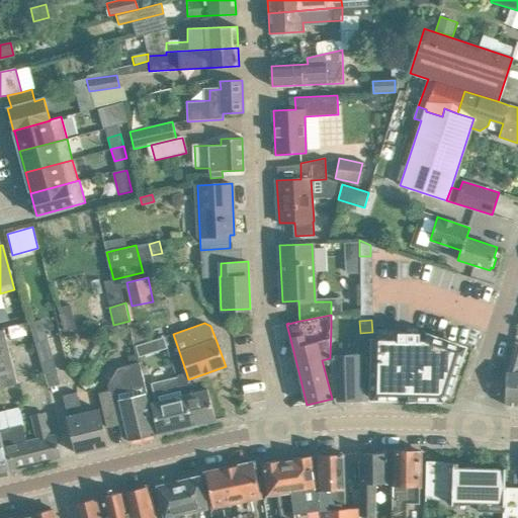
[(0,330),(0,387),(17,383),(4,329),(0,330)]
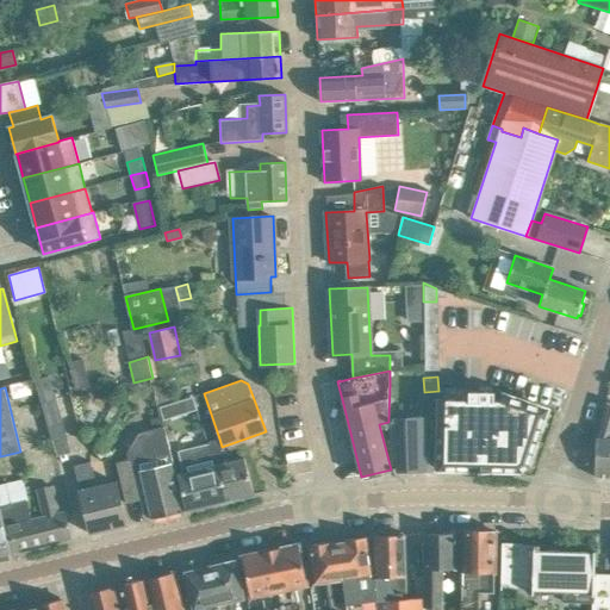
[(439,399),(437,470),(458,470),(459,453),(468,453),(467,470),(468,470),(468,472),(492,473),(492,471),(493,471),(493,454),(503,454),(503,471),(518,471),(520,472),(529,465),(529,464),(537,440),(526,435),(528,427),(540,430),(547,410),(502,394),(499,400),(495,400),(495,391),(468,391),(468,399),(439,399)]
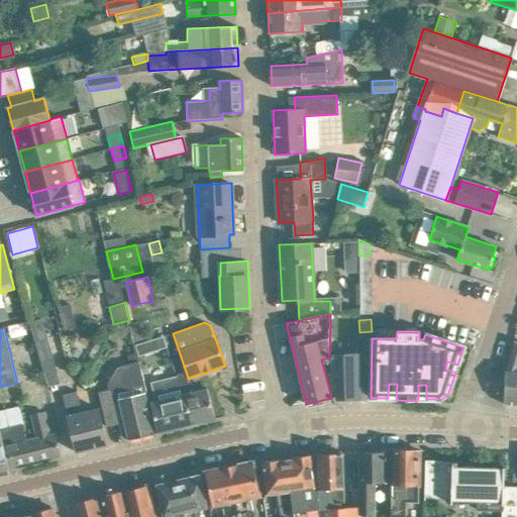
[(47,336),(33,340),(40,364),(54,360),(47,336)]
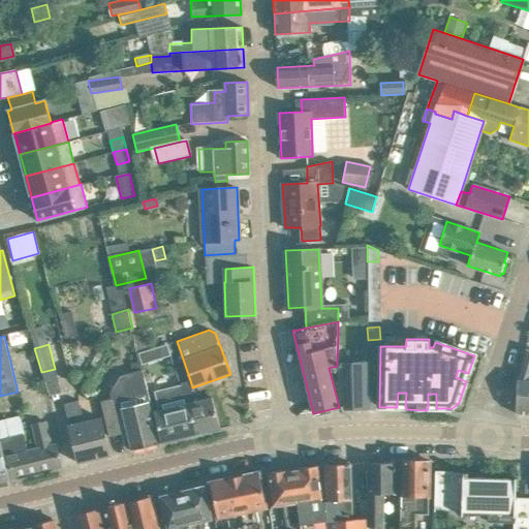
[(149,350),(139,353),(142,365),(172,355),(167,344),(149,350)]
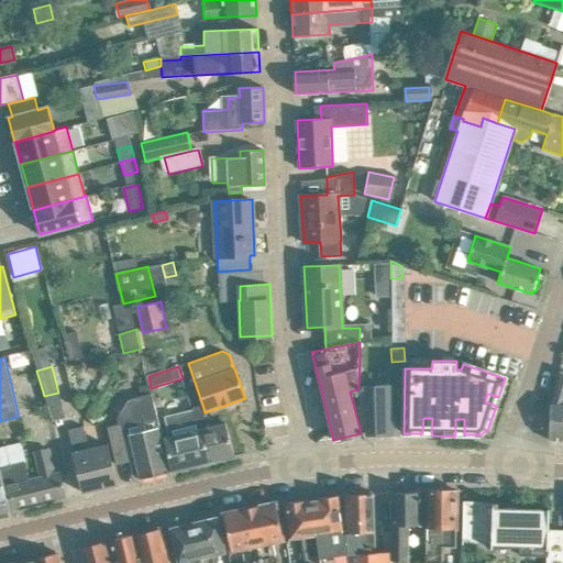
[(562,440),(562,372),(559,371),(550,399),(549,440),(562,440)]
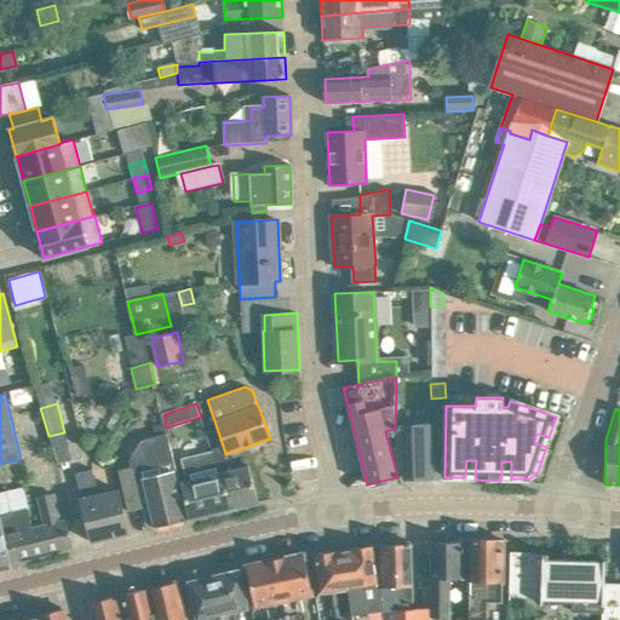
[(431,476),(429,425),(411,425),(395,426),(395,429),(397,477),(431,476)]
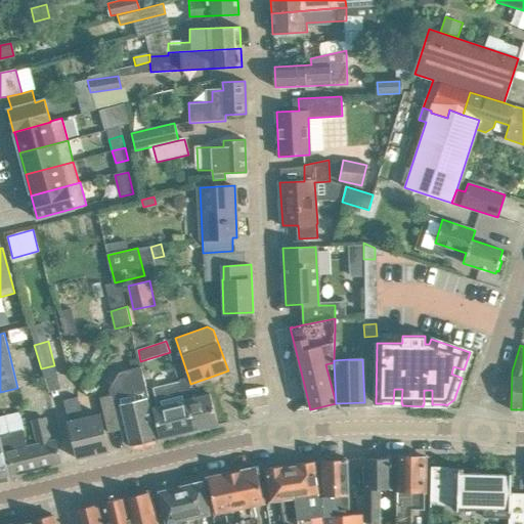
[(157,439),(146,399),(148,393),(141,366),(119,372),(110,391),(111,395),(99,397),(108,432),(120,430),(123,439),(129,438),(131,445),(157,439)]
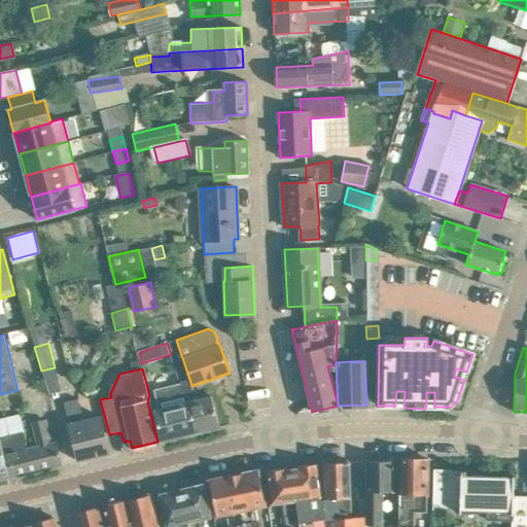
[(219,427),(211,395),(196,399),(191,386),(189,379),(181,381),(182,384),(188,401),(196,432),(219,427)]
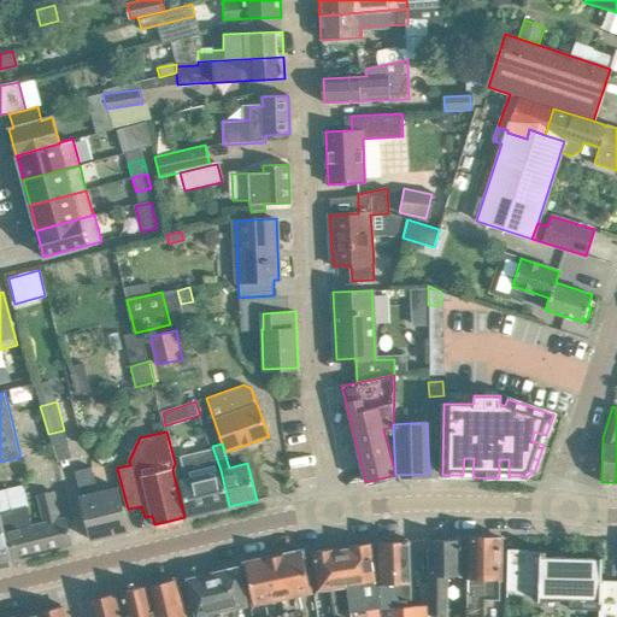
[(229,506),(221,470),(213,450),(180,458),(186,479),(180,480),(188,517),(229,506)]
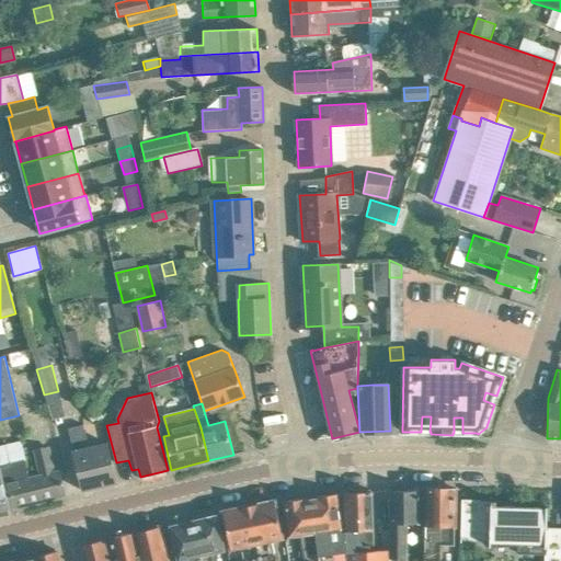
[(116,483),(106,443),(88,447),(82,424),(67,427),(83,491),(116,483)]
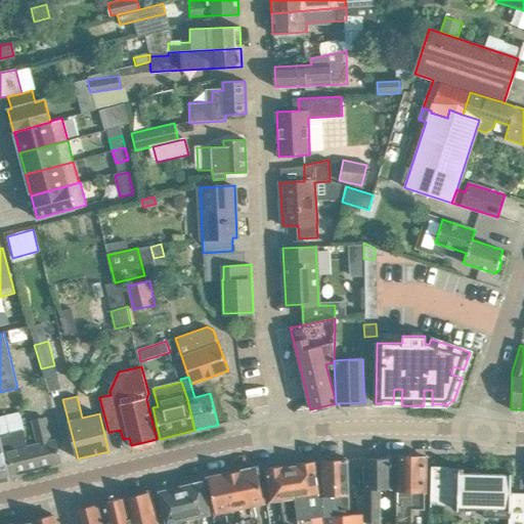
[(60,463),(56,442),(54,439),(49,440),(44,418),(32,421),(37,443),(26,446),(20,430),(0,434),(0,447),(7,475),(60,463)]
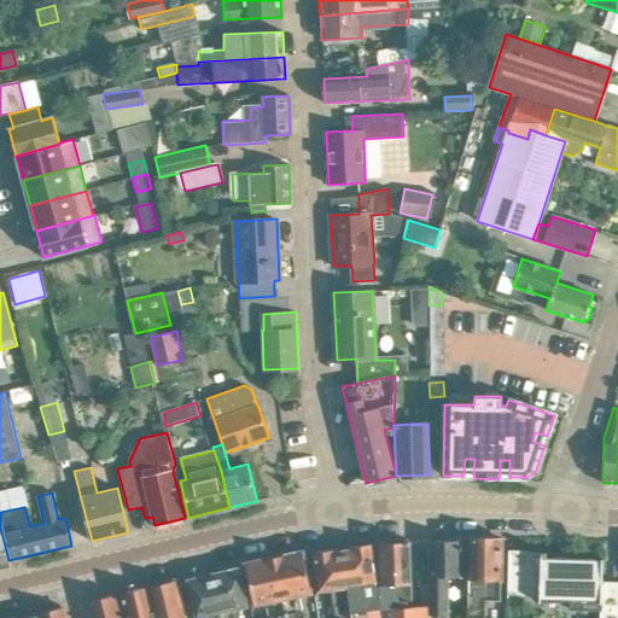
[(447,616),(447,576),(461,576),(461,564),(461,537),(444,538),(444,541),(430,541),(430,565),(430,616),(447,616)]
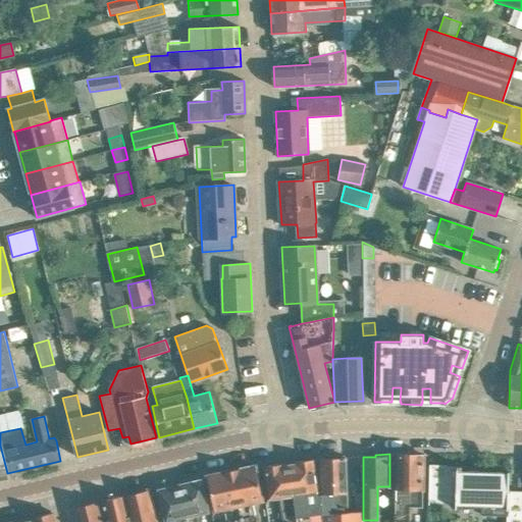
[(422,508),(423,489),(423,475),(423,455),(397,455),(396,487),(394,487),(393,521),(409,521),(409,507),(422,508)]
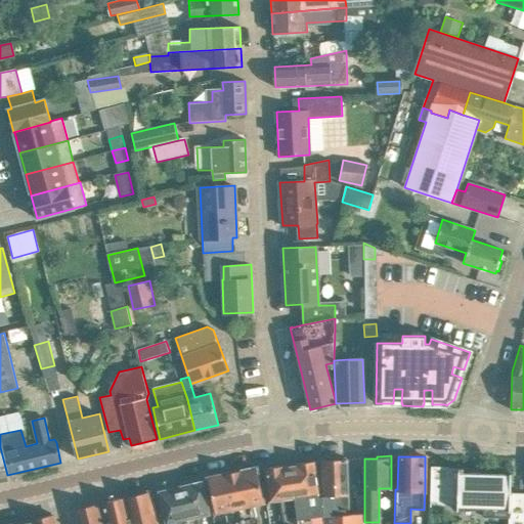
[(349,515),(348,462),(349,462),(349,460),(347,460),(345,460),(345,457),(321,457),(323,492),(323,521),(323,523),(361,523),(362,515),(349,515)]
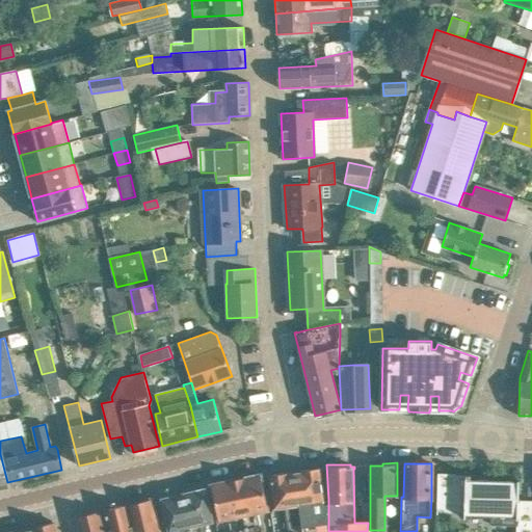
[(328,500),(324,501),(319,469),(317,469),(316,467),(293,470),(293,472),(301,531),(308,531),(328,529),(328,500)]
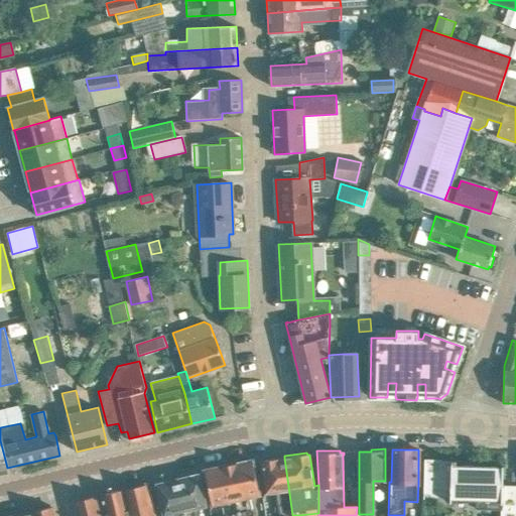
[(292,515),(284,458),(284,456),(264,459),(264,461),(261,461),(264,481),(266,493),(276,491),(279,515),(292,515)]
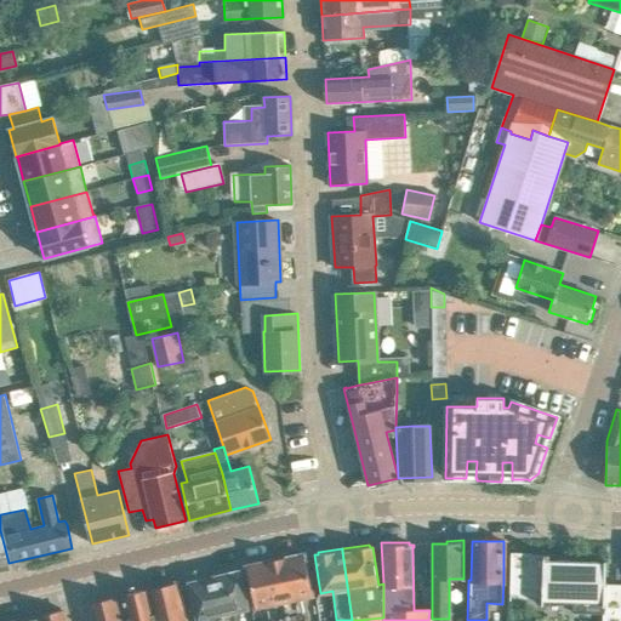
[(620,620),(620,584),(604,584),(605,563),(548,562),(548,554),(531,554),(531,553),(511,553),(510,577),(510,597),(542,598),(542,600),(577,600),(576,613),(604,613),(602,620),(620,620)]
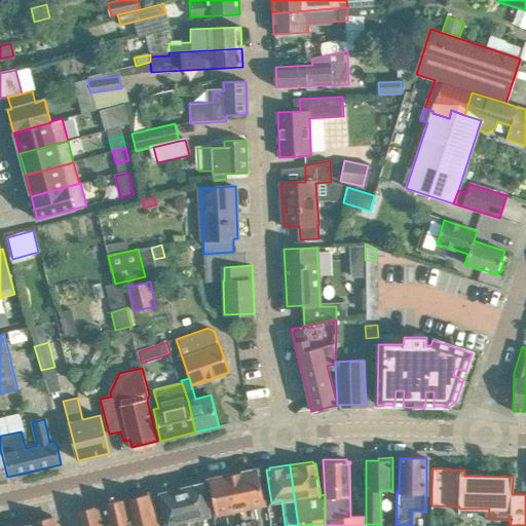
[(259,525),(255,505),(264,503),(261,489),(257,470),(232,475),(242,525),(259,525)]
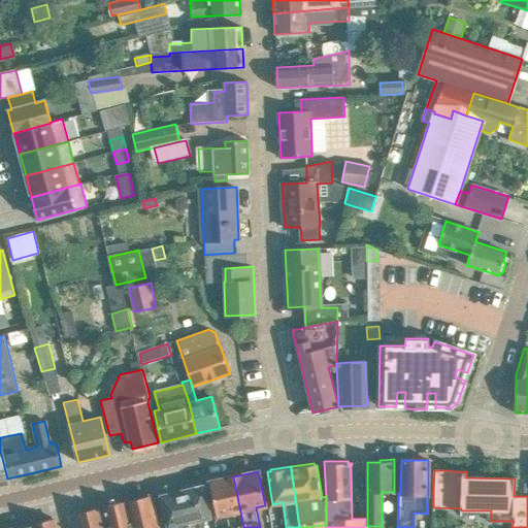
[(243,527),(233,476),(209,482),(213,501),(217,516),(226,514),(228,527),(243,527)]
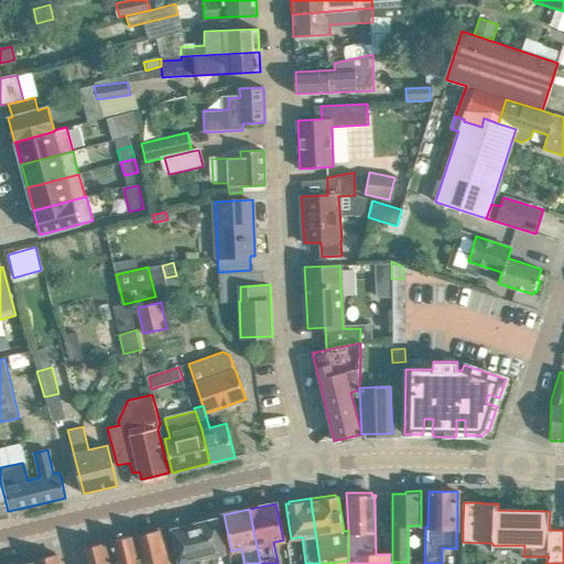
[(217,563),(215,553),(224,552),(221,540),(217,519),(214,520),(213,517),(202,519),(203,522),(193,524),(202,563),(217,563)]
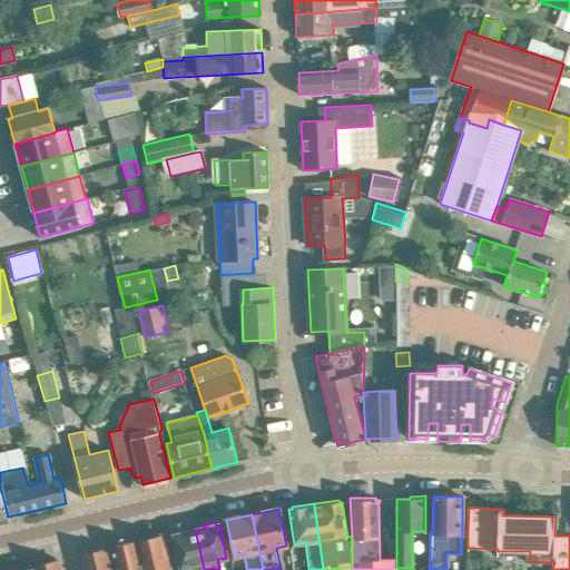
[(204,569),(195,530),(187,532),(187,529),(176,531),(177,534),(174,536),(178,557),(182,569),(190,567),(190,569),(204,569)]
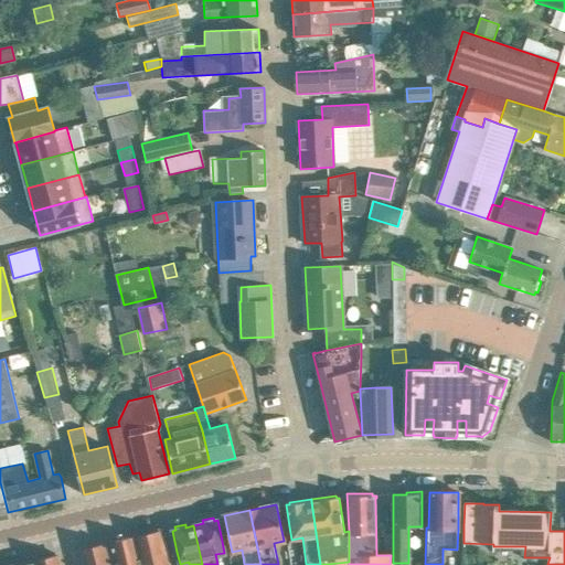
[(168,564),(160,530),(134,536),(140,564),(168,564)]
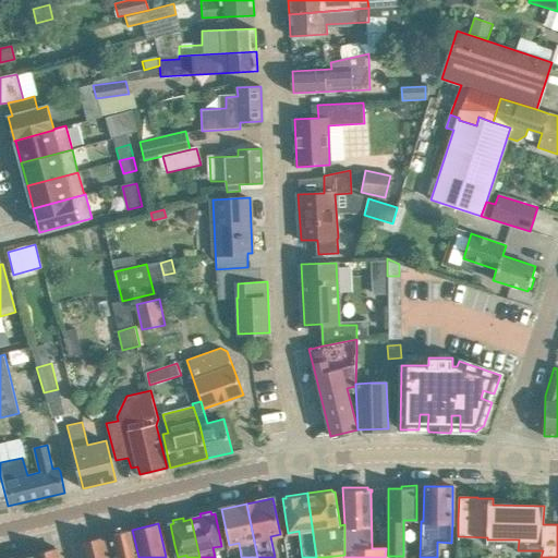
[(138,557),(132,530),(110,535),(114,557),(138,557)]
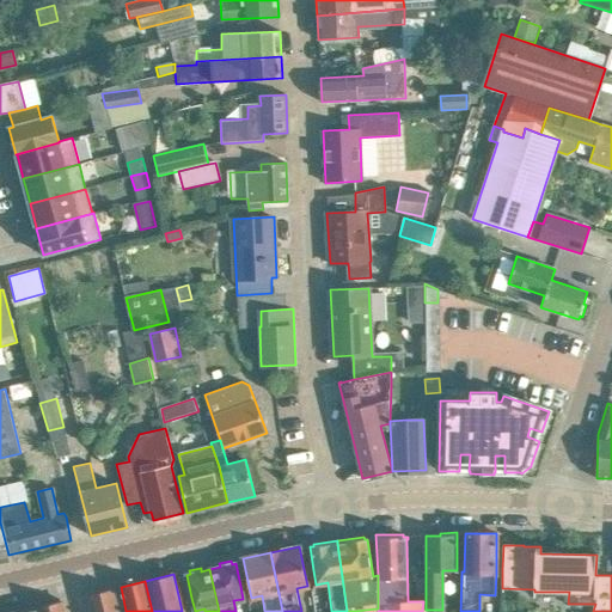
[(120,611),(115,588),(89,594),(92,611),(120,611)]
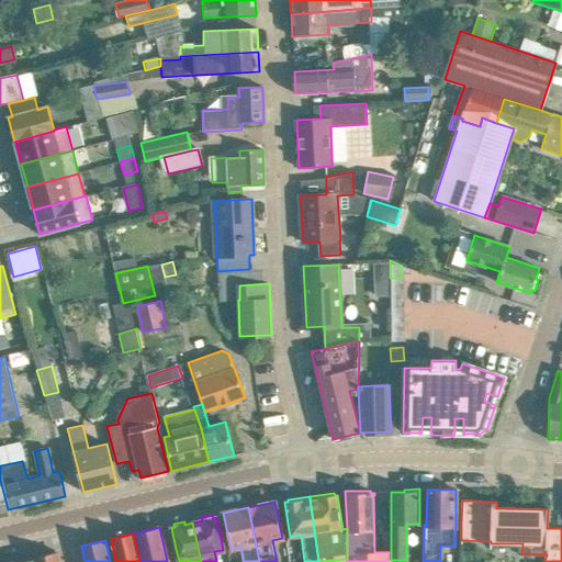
[(59,561),(57,551),(35,557),(35,559),(32,560),(29,559),(24,560),(21,561),(59,561)]
